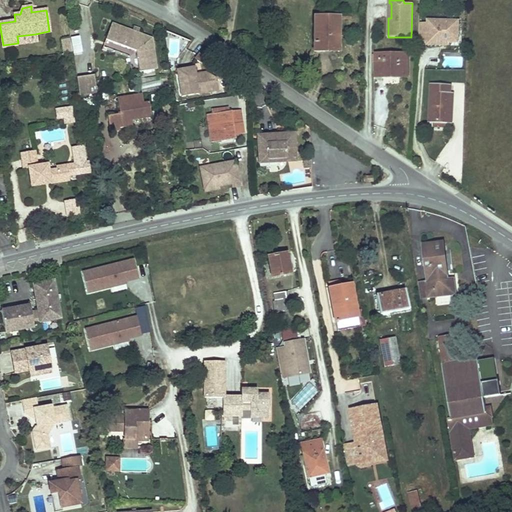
[(339,19),(339,16),(315,16),(314,51),(325,52),(325,45),(339,46),(339,19)]
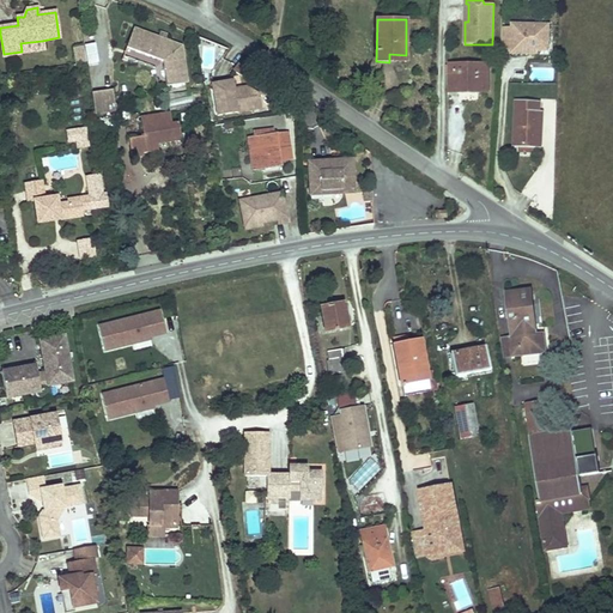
[(550,26),(503,26),(503,53),(550,54),(550,26)]
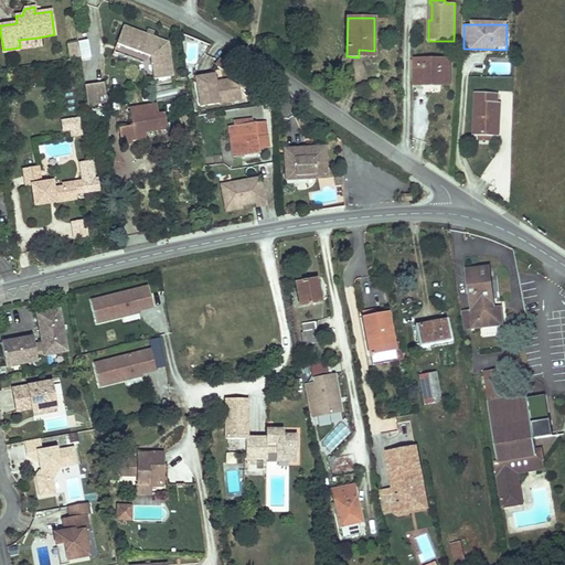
[(147,35),(124,27),(117,45),(150,57),(153,80),(173,76),(167,43),(151,38),(147,35)]
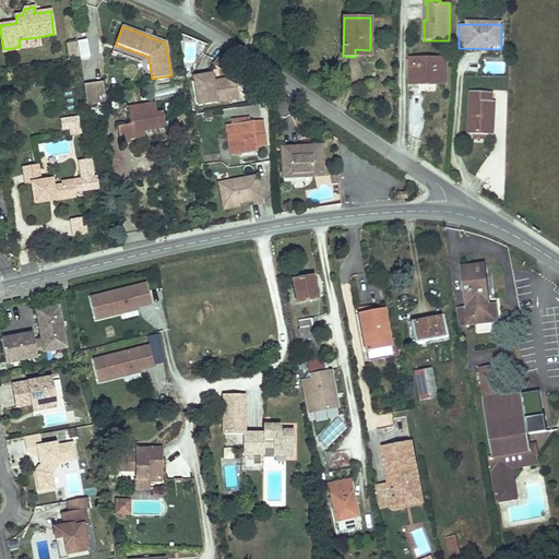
[(38,37),(19,39),(20,47),(21,48),(39,46),(38,37)]
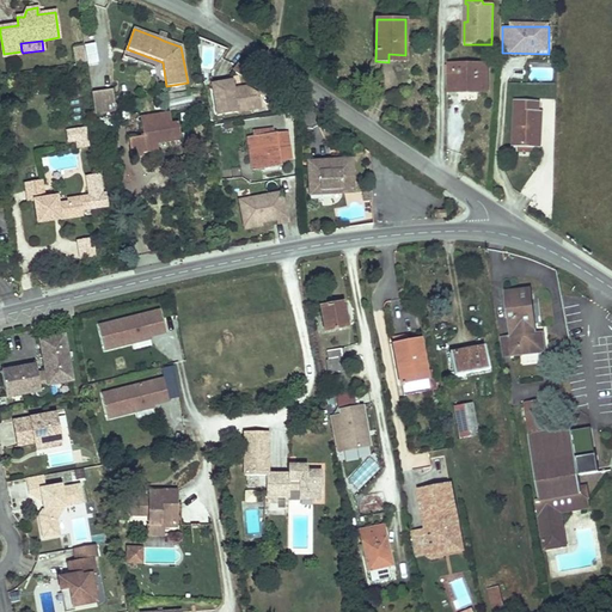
[(84,46),(86,63),(99,61),(96,43),(84,46)]
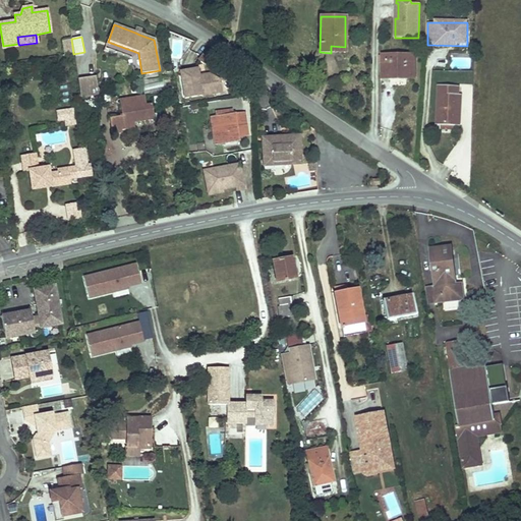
[(71,39),(63,40),(65,55),(73,54),(71,39)]
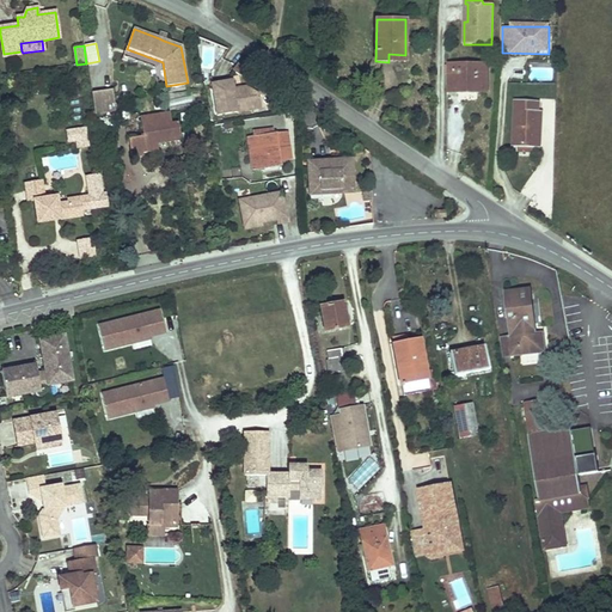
[(488,92),(488,65),(450,65),(450,66),(450,74),(450,92),(459,92),(459,90),(463,90),(463,92),(488,92)]
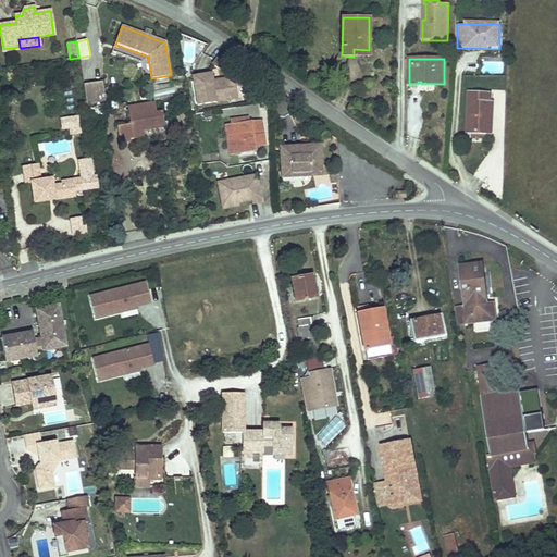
[(213,72),(194,75),(199,104),(239,97),(237,85),(224,77),(214,79),(213,72)]
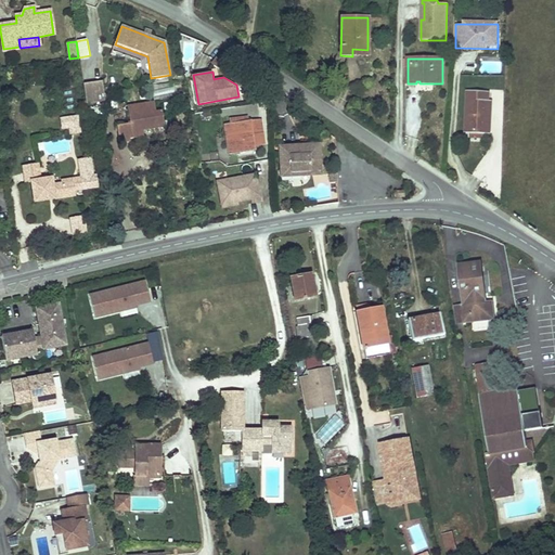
[(101,81),(82,84),(86,104),(104,101),(101,81)]
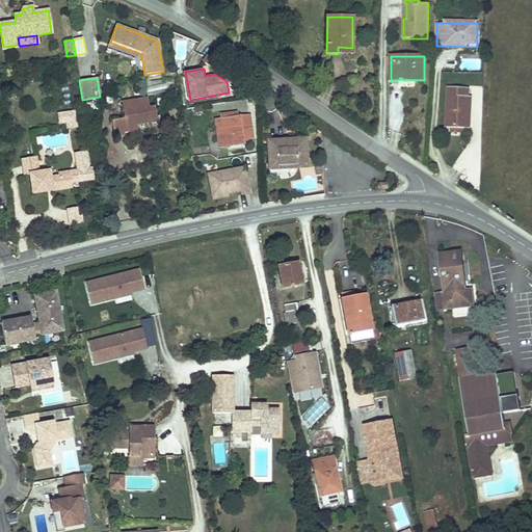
[(470,129),(471,97),(468,97),(468,88),(449,87),(447,128),(450,128),(466,129),(470,129)]
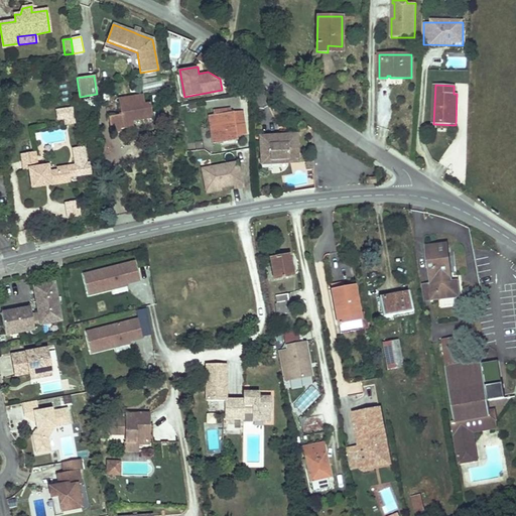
[(143,96),(117,100),(120,116),(107,118),(109,133),(121,132),(120,129),(133,127),(132,123),(152,120),(150,104),(144,105),(143,96)]
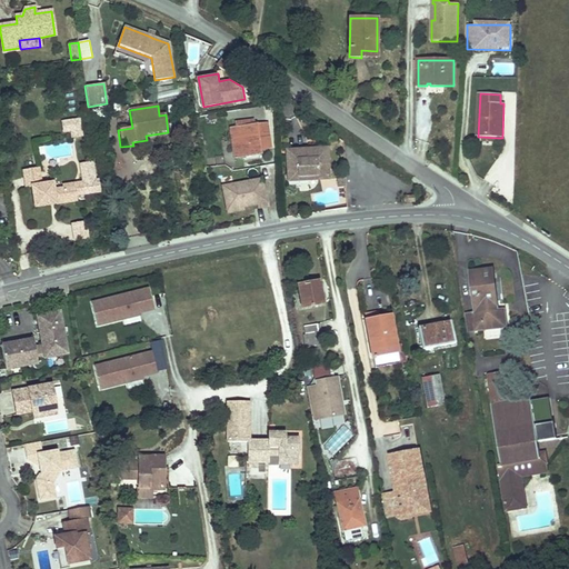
[(255,116),(237,119),(238,125),(255,122),(255,116)]
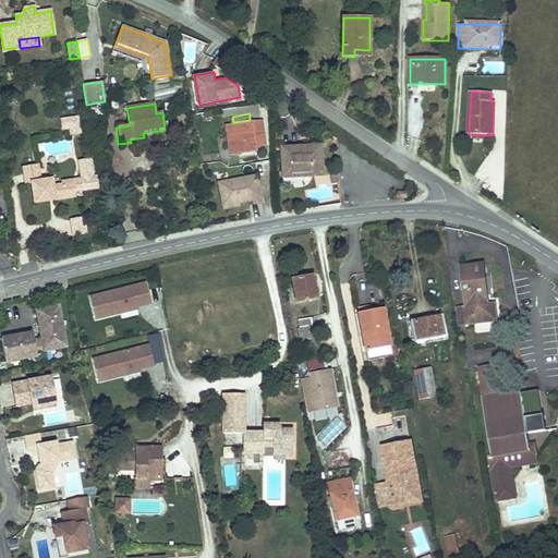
[(77,132),(74,116),(58,118),(59,128),(67,126),(70,125),(71,133),(77,132)]
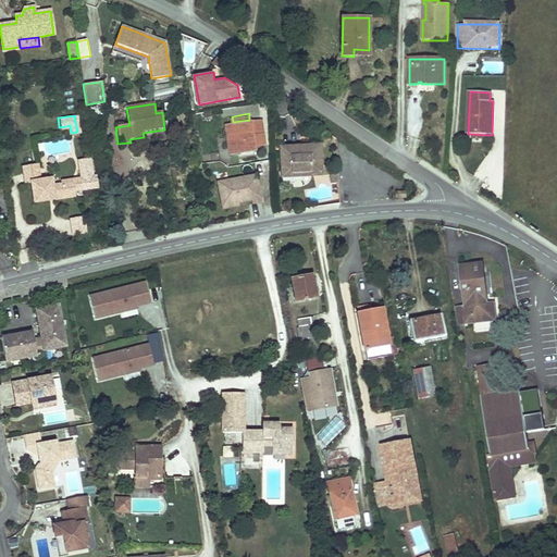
[(233,122),(223,124),(229,155),(255,151),(254,146),(263,144),(260,119),(249,120),(233,122)]
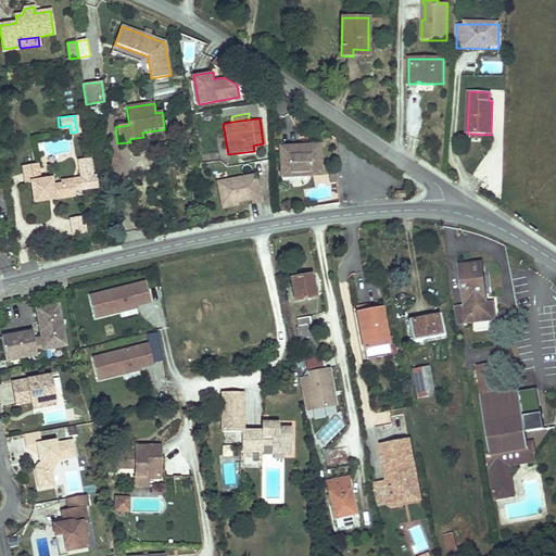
[(321,167),(318,143),(286,148),(287,154),(279,155),(281,173),(291,171),(292,180),(302,178),(301,175),(314,173),(313,168),(321,167)]
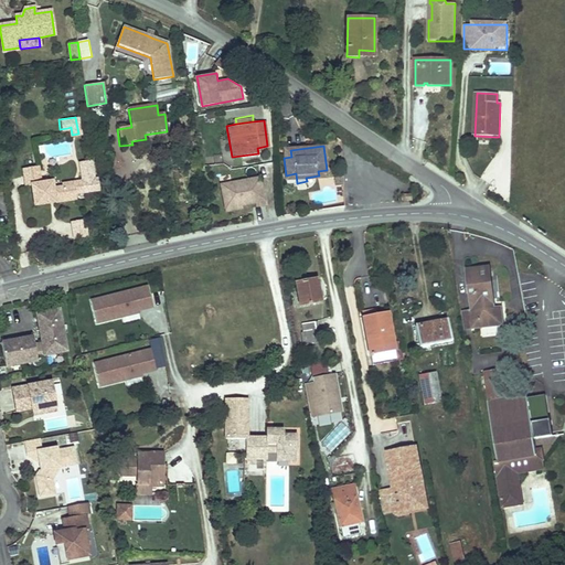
[(76,198),(75,192),(99,188),(97,176),(93,177),(89,159),(78,161),(81,179),(61,182),(62,185),(53,187),(52,180),(39,182),(35,167),(20,170),(22,184),(29,183),(33,205),(48,203),(48,199),(55,198),(55,202),(76,198)]
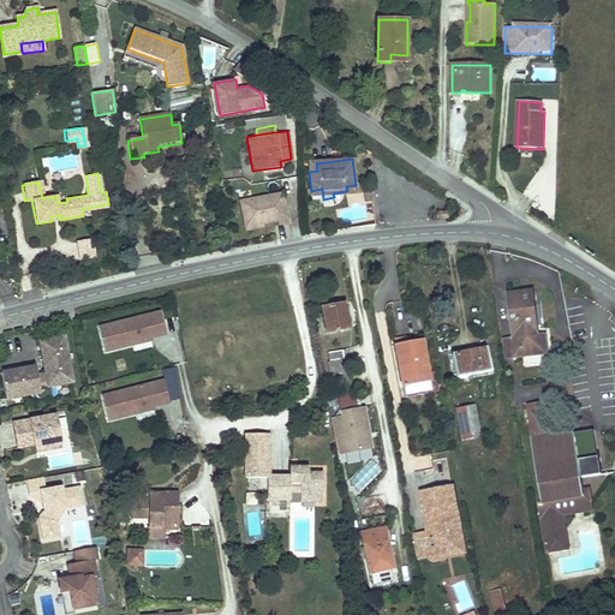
[(333,193),(334,197),(358,195),(356,185),(346,186),(347,191),(333,193)]
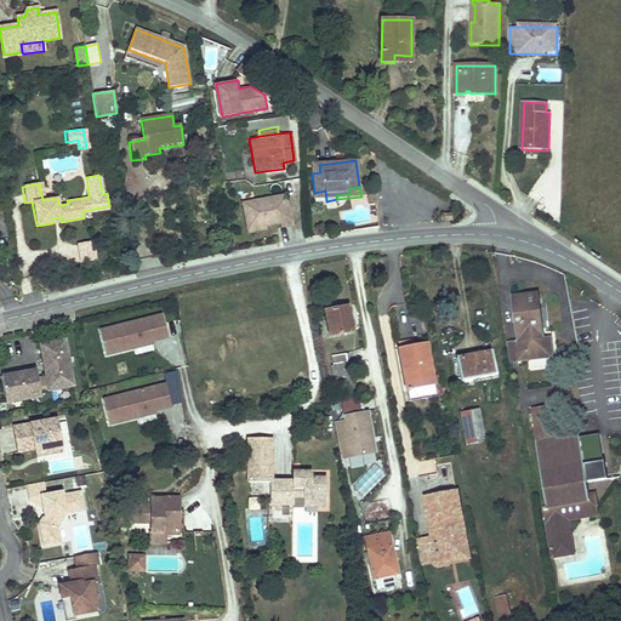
[(325,191),(314,193),(317,203),(326,201),(325,191)]
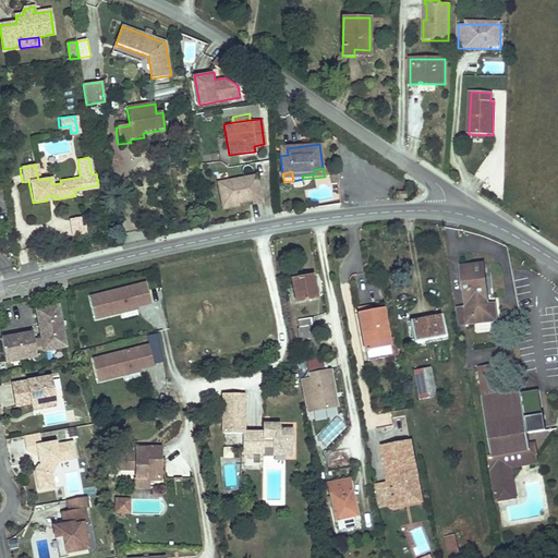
[(257,174),(218,183),(223,206),(239,203),(253,201),(253,204),(263,202),(257,174)]
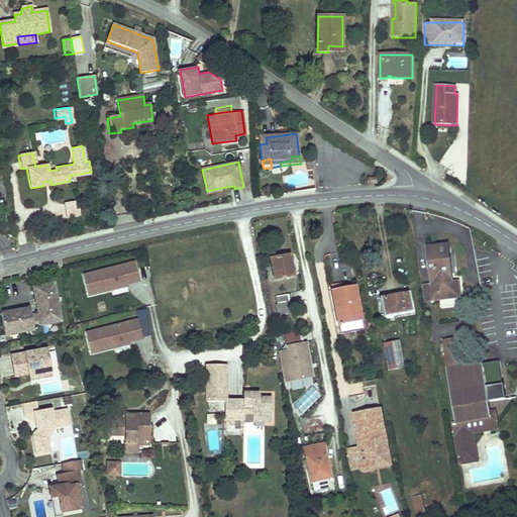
[(80,215),(77,200),(65,203),(67,217),(80,215)]
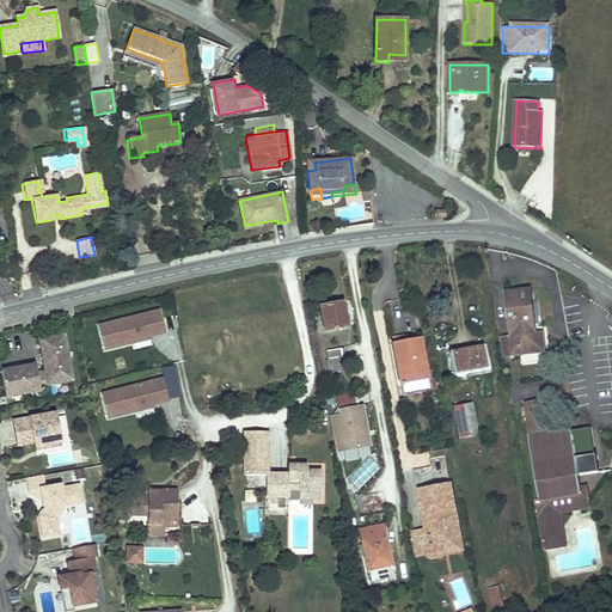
[(545,352),(543,332),(534,334),(530,289),(506,292),(510,337),(508,337),(510,355),(545,352)]
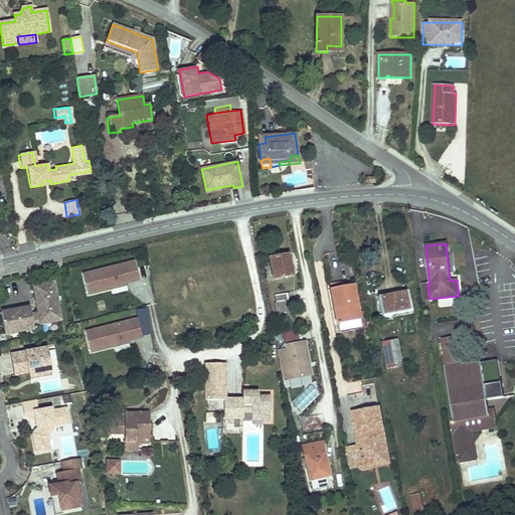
[(289,254),(271,258),(274,279),(292,276),(289,254)]
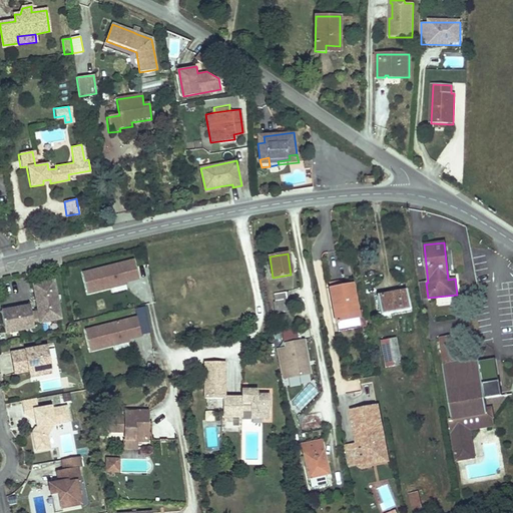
[(132,260),(80,273),(86,295),(127,285),(126,282),(137,280),(132,260)]
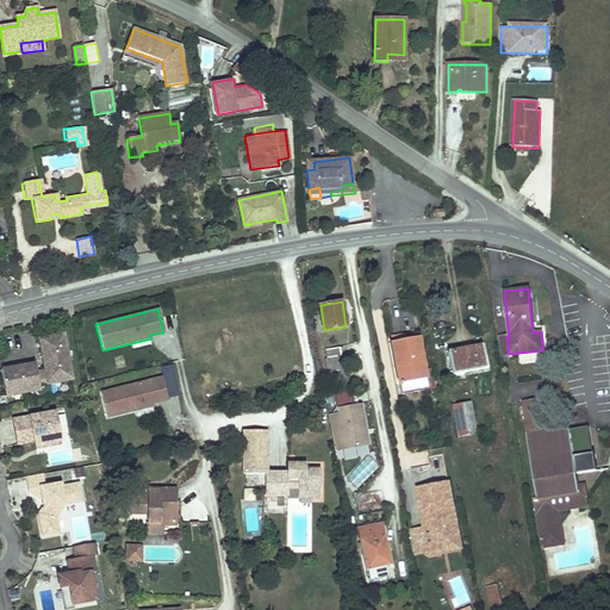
[(45,383),(70,378),(67,358),(64,349),(62,332),(37,337),(43,371),(44,378),(37,379),(35,371),(33,362),(6,367),(0,367),(0,373),(4,394),(47,387),(45,383)]
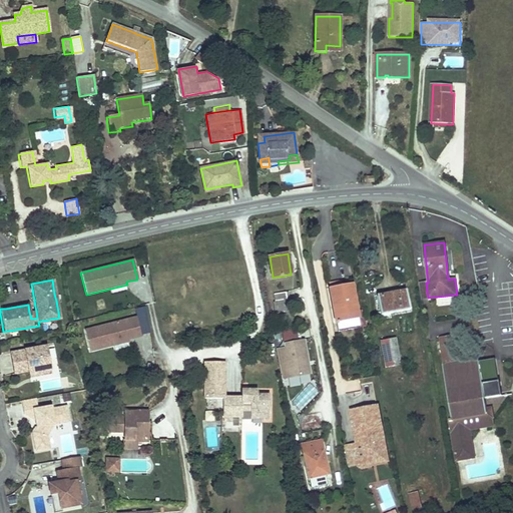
[(428,298),(426,283),(419,284),(422,299),(428,298)]
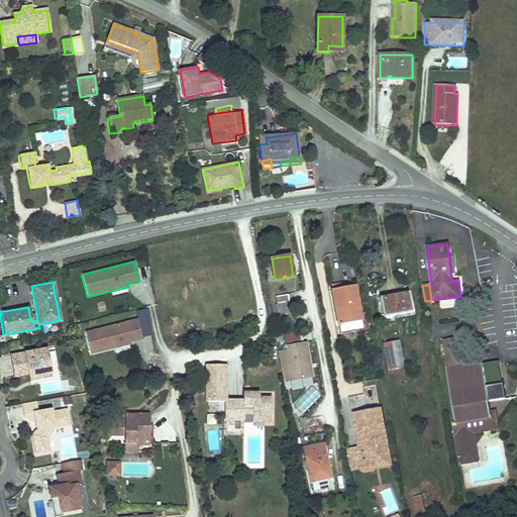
[(354,286),(344,288),(345,294),(355,292),(354,286)]
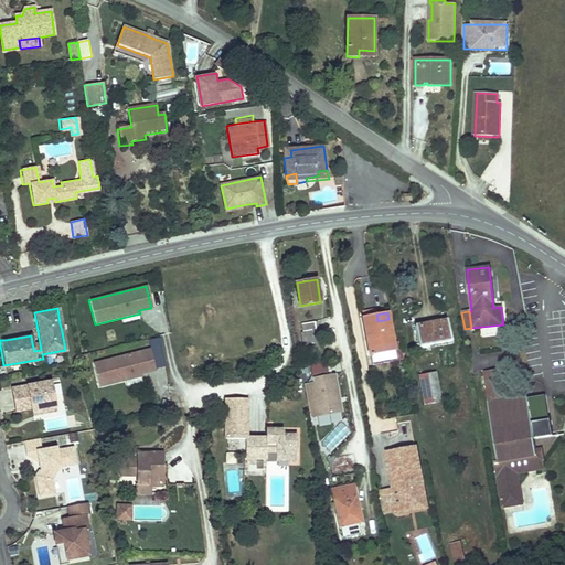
[(376,315),(362,317),(370,356),(395,351),(388,319),(377,321),(376,315)]
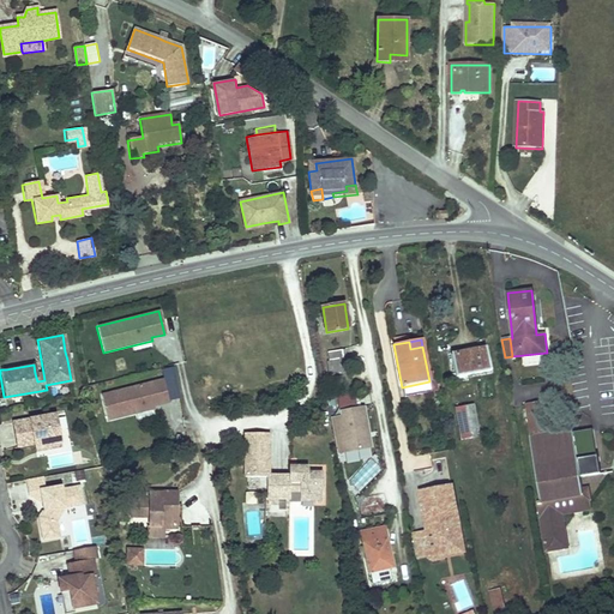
[(486,349),(451,355),(455,378),(467,375),(489,372),(486,349)]
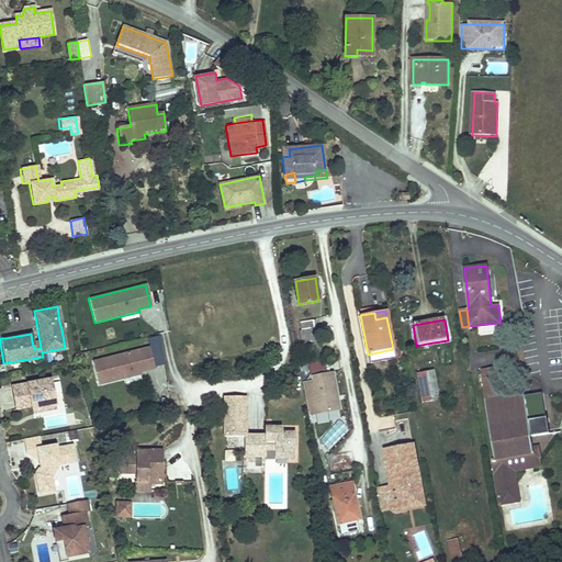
[(319,337),(313,338),(311,332),(318,329),(316,321),(301,324),(303,333),(305,333),(307,346),(313,344),(321,343),(319,337)]
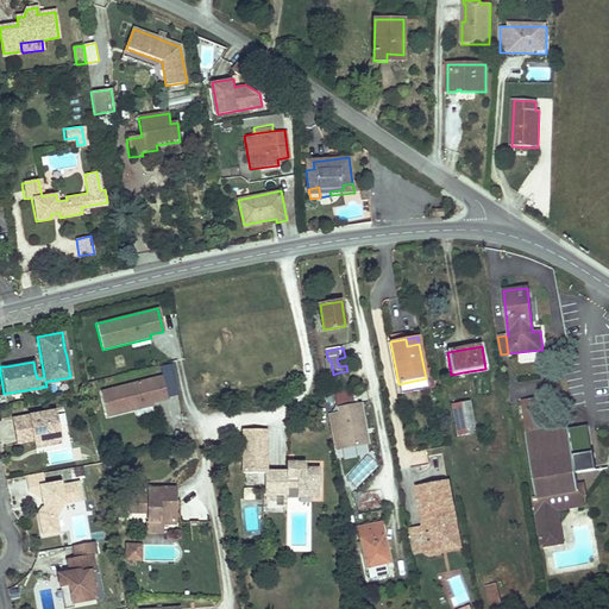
[(337,359),(339,366),(346,365),(352,364),(350,357),(345,357),(337,359)]
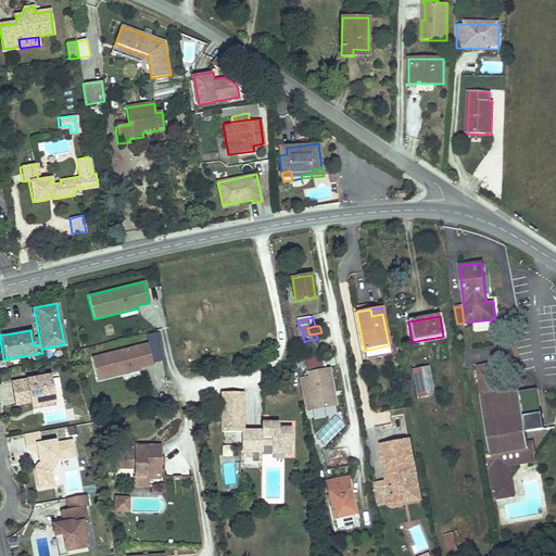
[(146,344),(92,356),(98,380),(140,370),(140,368),(150,365),(146,344)]
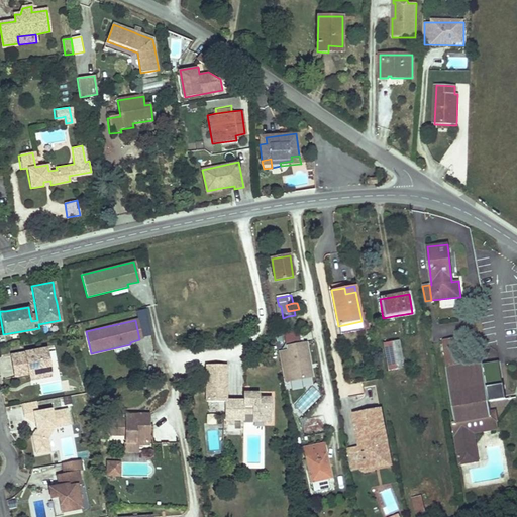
[(362,321),(338,326),(340,334),(363,329),(362,321)]
